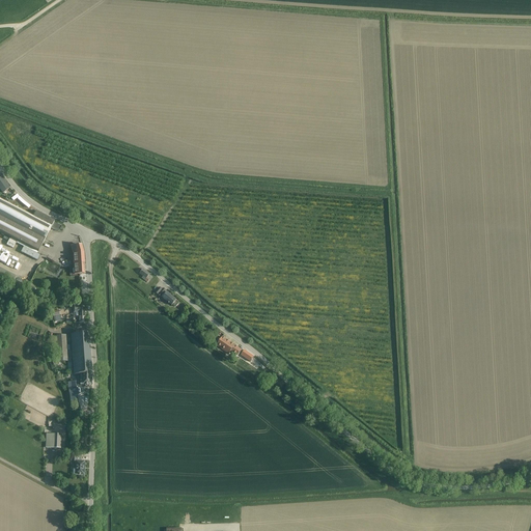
[(0,188),(2,192),(8,187),(0,174),(0,188)]
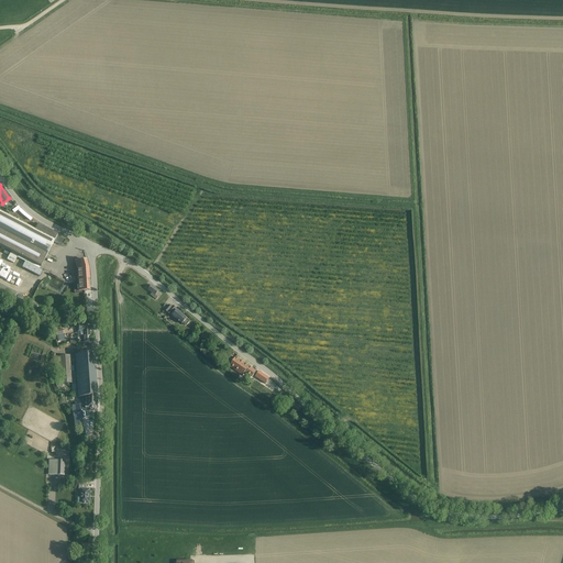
[(63,243),(65,240),(57,235),(57,234),(37,224),(34,230),(0,212),(0,246),(18,255),(21,257),(19,260),(20,260),(24,262),(22,267),(34,274),(39,277),(42,271),(39,269),(40,267),(41,267),(46,255),(54,242),(62,246),(63,243)]
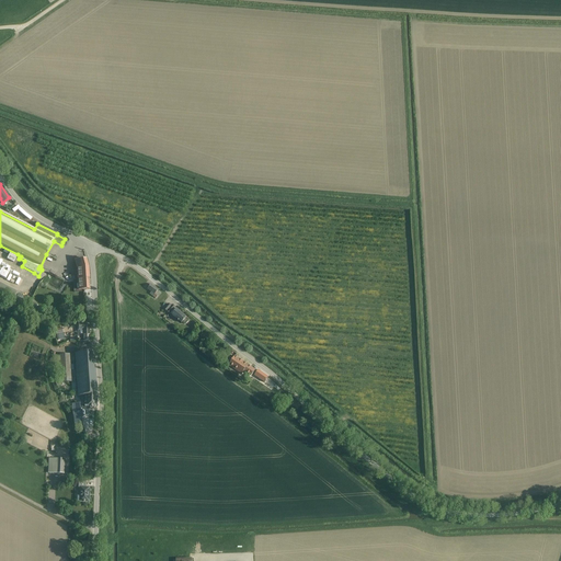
[(10,253),(7,259),(13,263),(16,256),(18,254),(11,251),(10,253)]
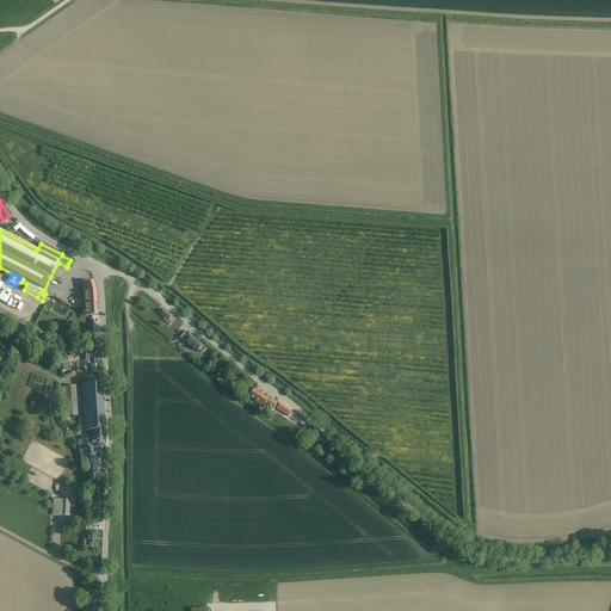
[(93,283),(81,283),(84,292),(85,306),(85,316),(91,315),(98,315),(97,304),(97,291),(94,283),(93,283)]
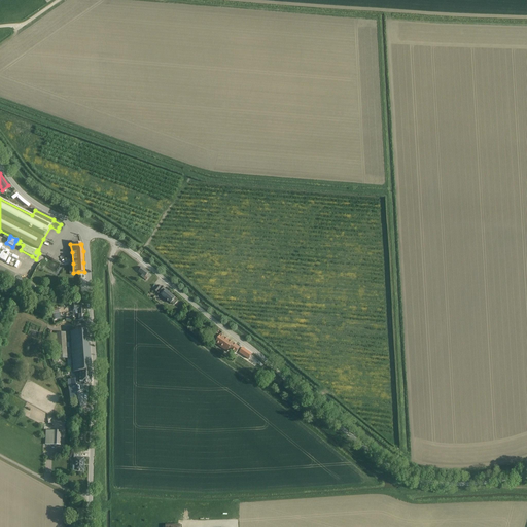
[(146,281),(148,278),(146,276),(148,273),(144,270),(141,267),(138,272),(141,275),(140,276),(146,281)]
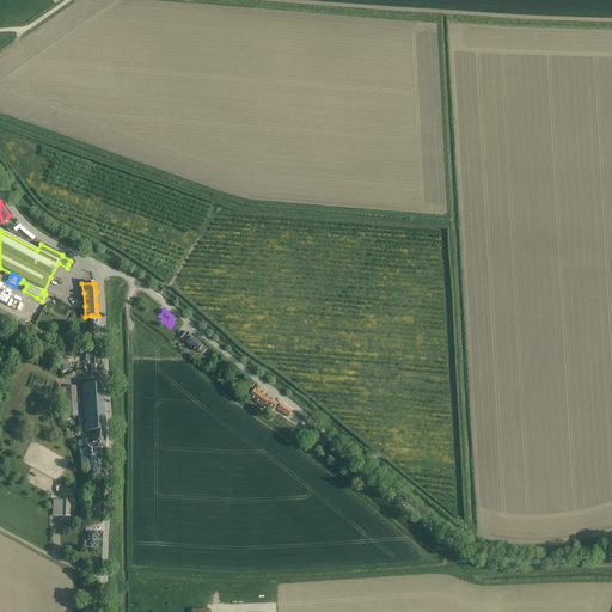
[(187,335),(183,331),(178,337),(185,343),(187,344),(197,353),(199,352),(201,354),(202,354),(204,350),(204,349),(202,348),(203,347),(190,336),(191,335),(188,332),(187,335)]
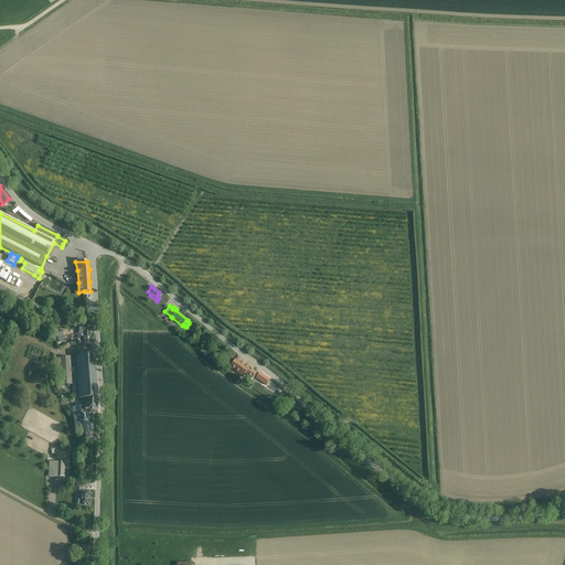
[(83,326),(78,327),(78,332),(78,339),(77,339),(77,344),(91,343),(89,322),(83,323),(83,326)]
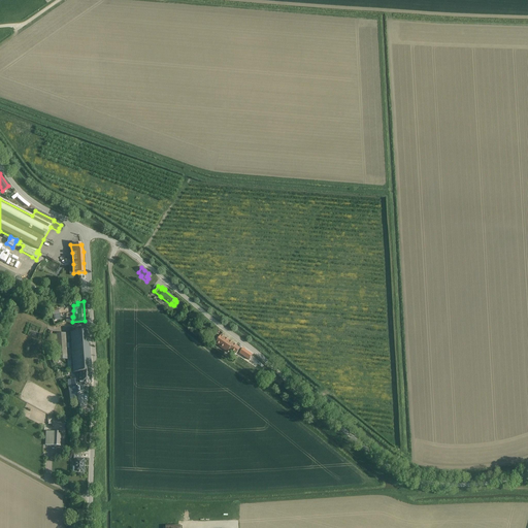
[(91,384),(91,373),(89,331),(70,332),(72,373),(79,373),(79,383),(91,384)]
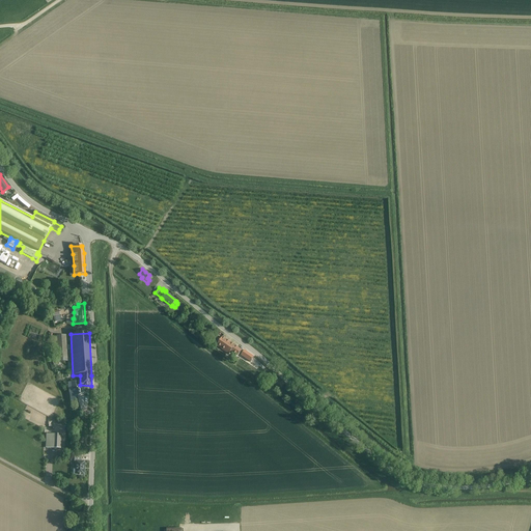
[(67,362),(65,335),(56,336),(56,338),(50,338),(52,360),(57,360),(57,362),(67,362)]
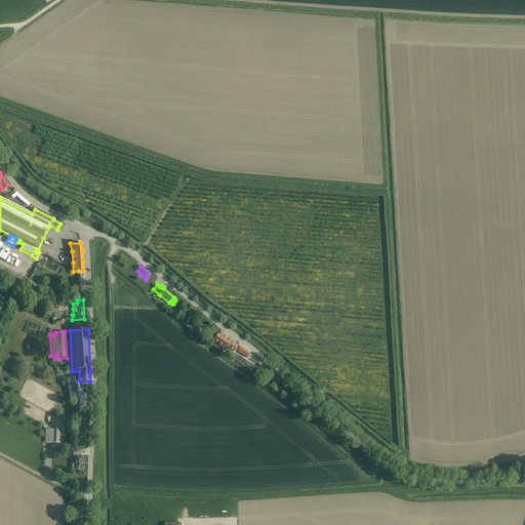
[(235,353),(239,347),(219,333),(214,342),(226,351),(228,348),(235,353)]
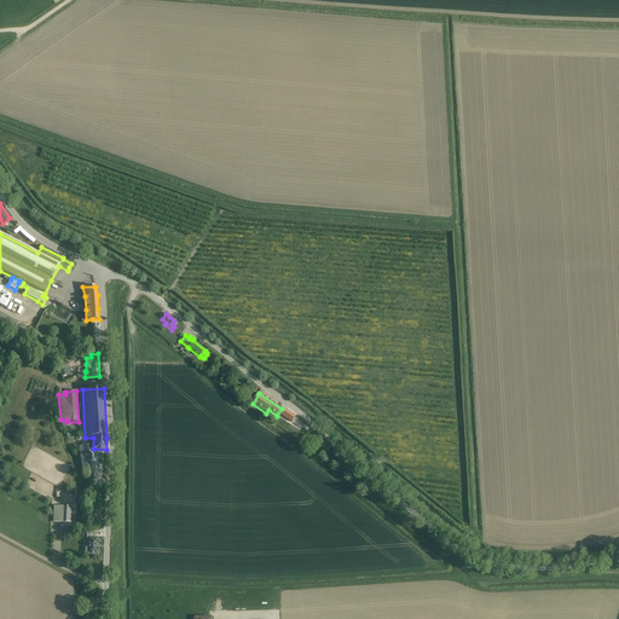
[(291,422),(295,416),(284,409),(281,415),(291,422)]
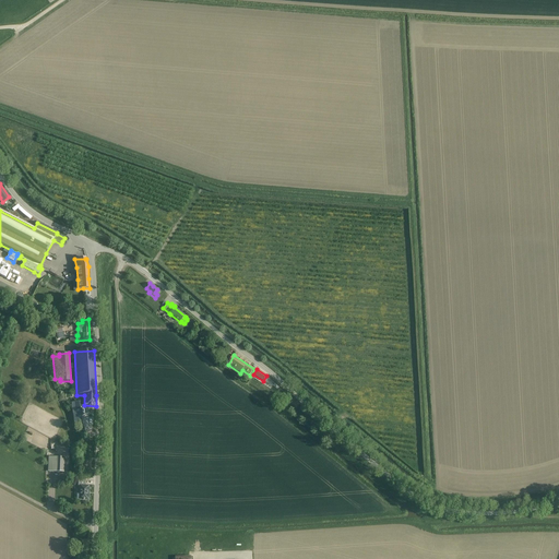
[(277,390),(280,387),(270,378),(266,382),(271,387),(272,385),(277,390)]
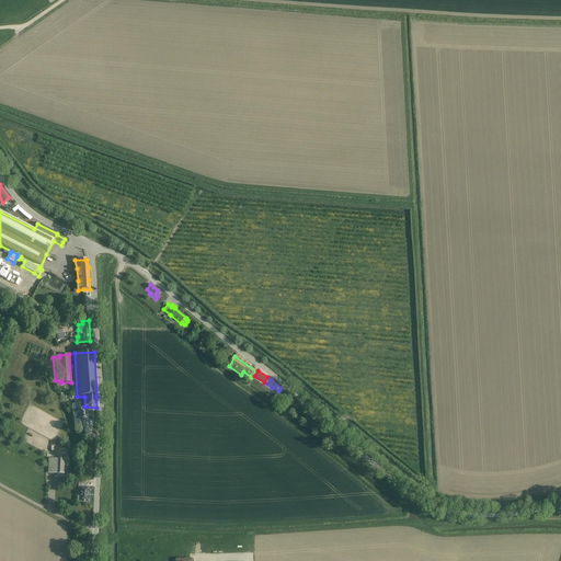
[(73,424),(81,423),(79,403),(71,404),(73,424)]
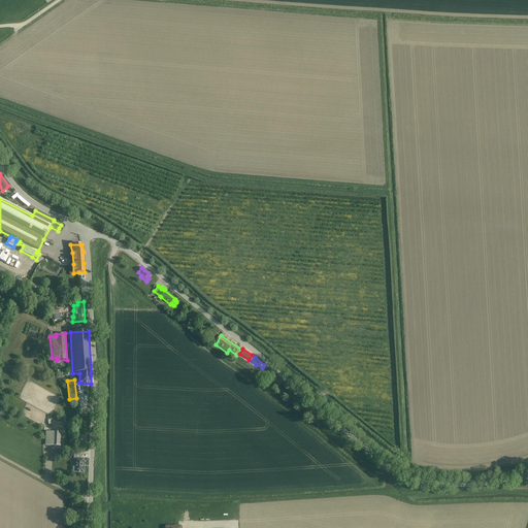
[(60,447),(61,432),(52,432),(45,431),(44,446),(51,446),(60,447)]
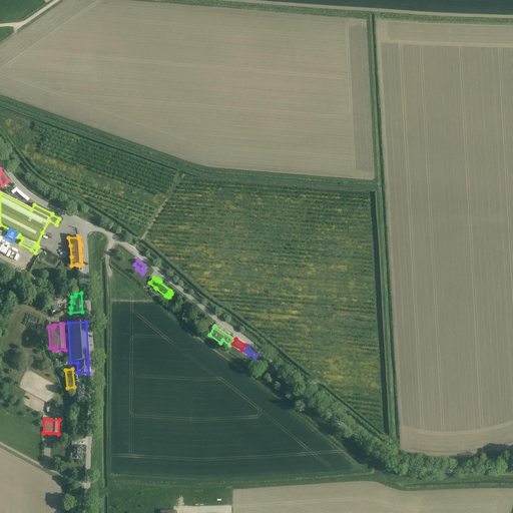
[(81,460),(81,446),(78,446),(78,442),(71,442),(71,446),(73,446),(72,454),(70,454),(70,459),(72,459),(81,460)]
